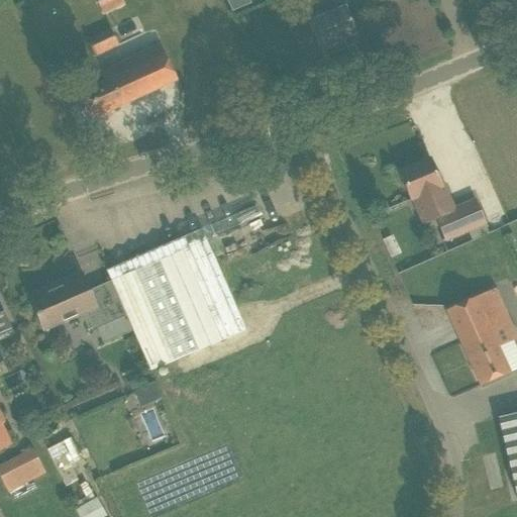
[(97,0),(104,14),(127,4),(125,0),(97,0)]
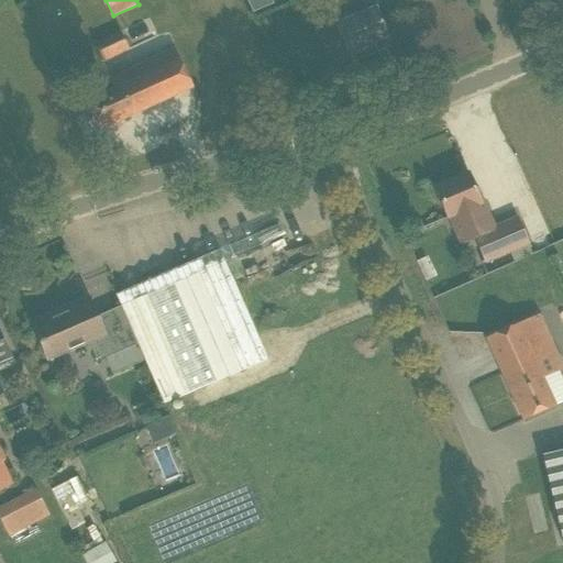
[(267,0),(246,0),(251,12),(269,4),(267,0)]
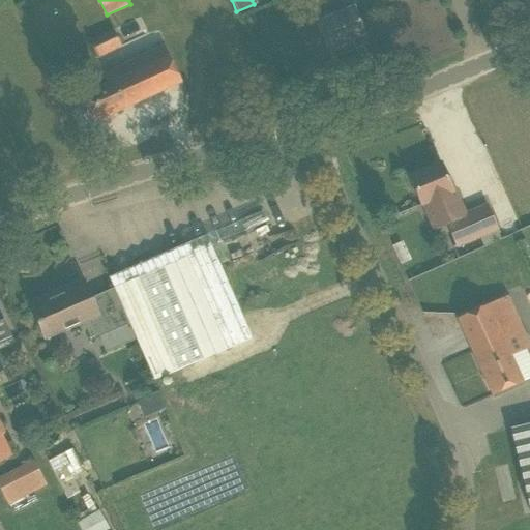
[(313,0),(322,22),(321,22),(332,49),(364,35),(350,0),(313,0)]
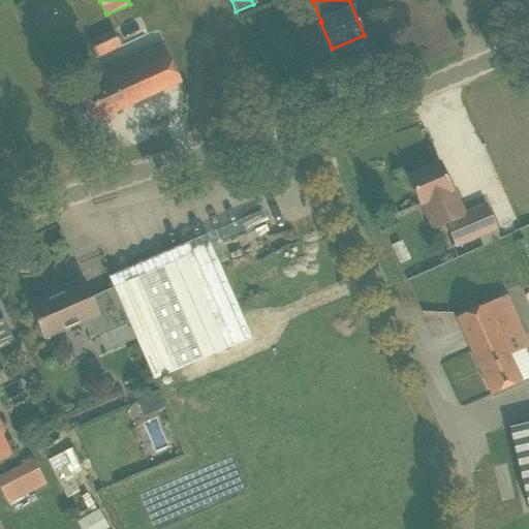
[(89,39),(98,58),(120,48),(112,29),(89,39)]
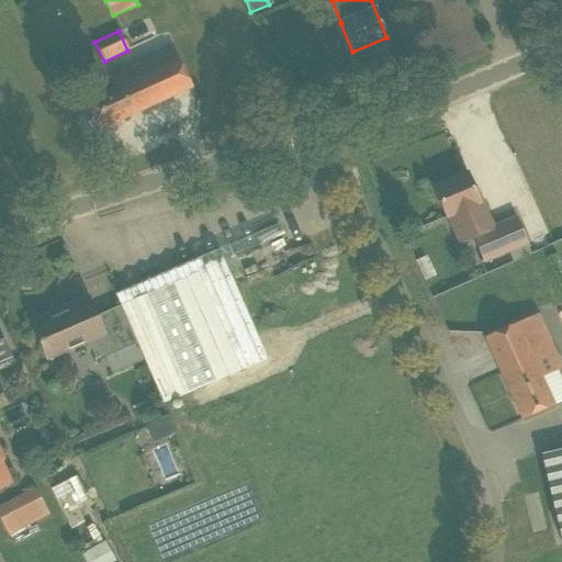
[(86,101),(100,131),(191,88),(172,47),(110,77),(114,88),(86,101)]
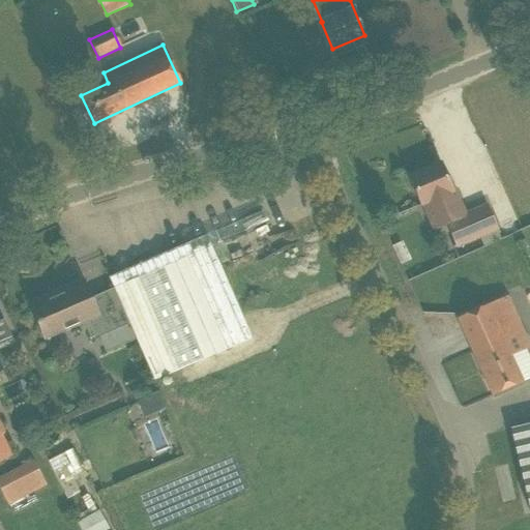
[(445,226),(454,248),(497,231),(487,206),(448,223),(444,213),(459,207),(440,165),(409,178),(420,205),(422,205),(434,231),(445,226)]
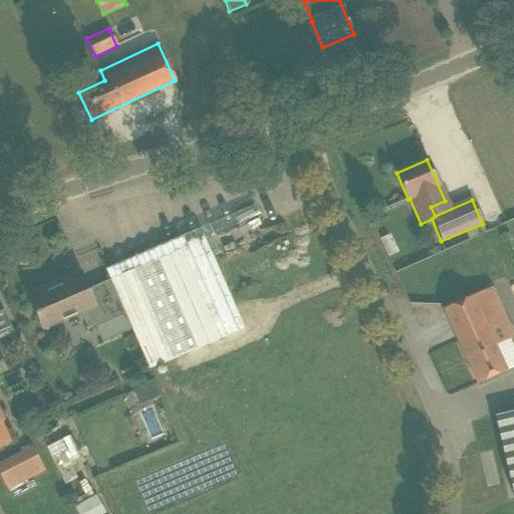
[(124,315),(149,370),(244,329),(201,229),(105,270),(109,280),(87,290),(79,272),(28,295),(42,329),(80,313),(87,330),(124,315)]
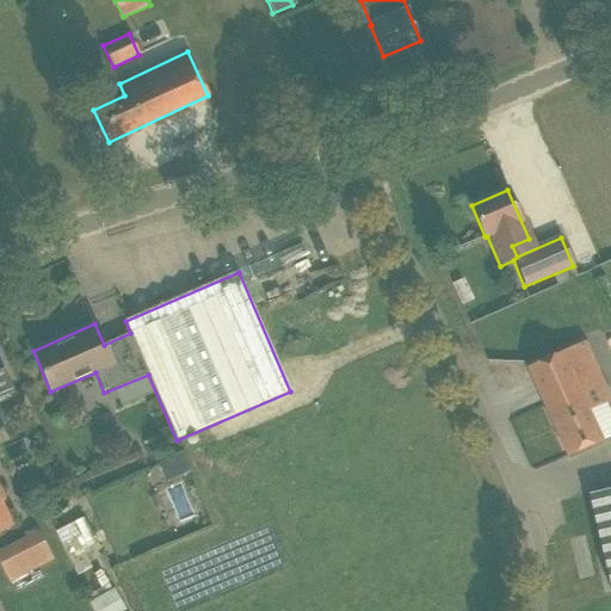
[(584,343),(526,368),(566,456),(602,440),(587,411),(605,402),(610,401),(584,343)]
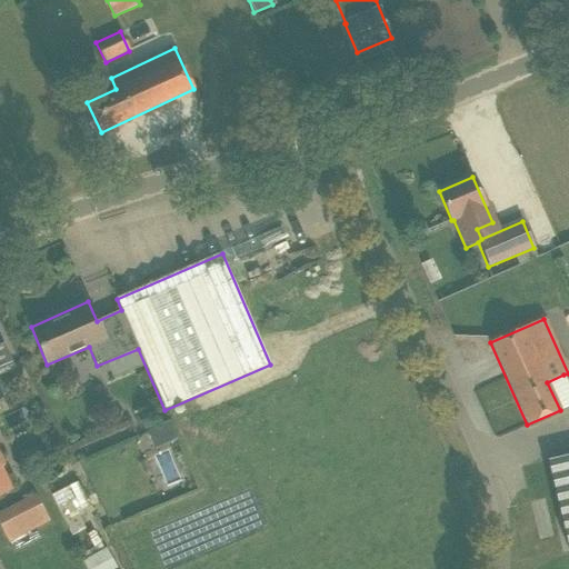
[(0,400),(3,399),(0,392),(0,372),(13,367),(3,343),(0,345),(0,400)]
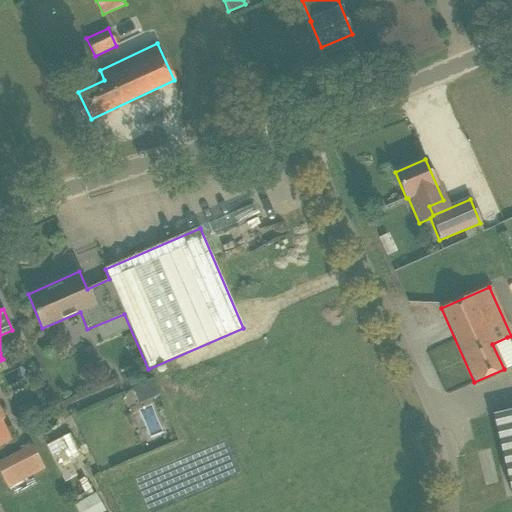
[(0,446),(12,441),(1,420),(5,419),(0,409),(0,446)]
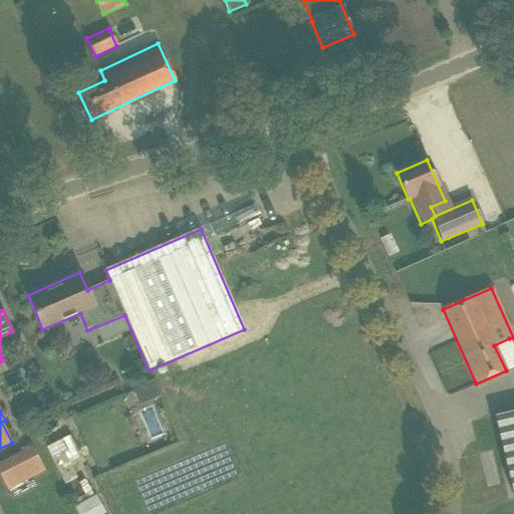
[(512,492),(513,491),(513,412),(494,417),(512,492)]
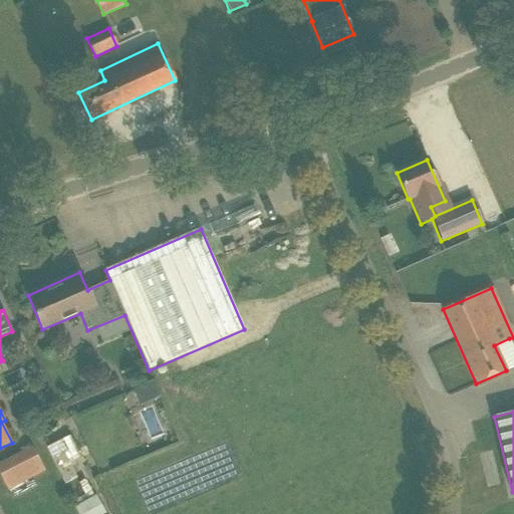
[(61,440),(69,461),(79,458),(71,436),(61,440)]
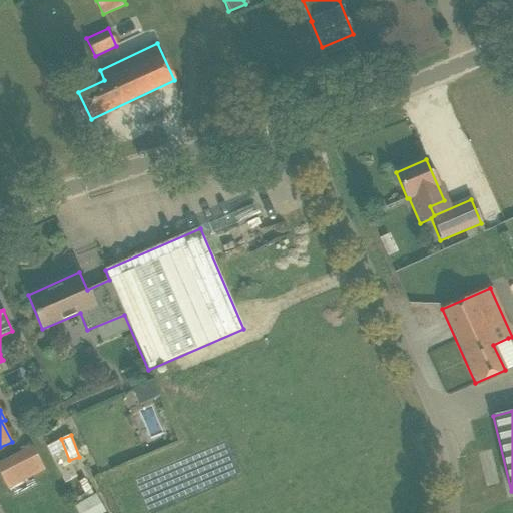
[(0,463),(0,473),(8,490),(44,472),(32,447),(0,463)]
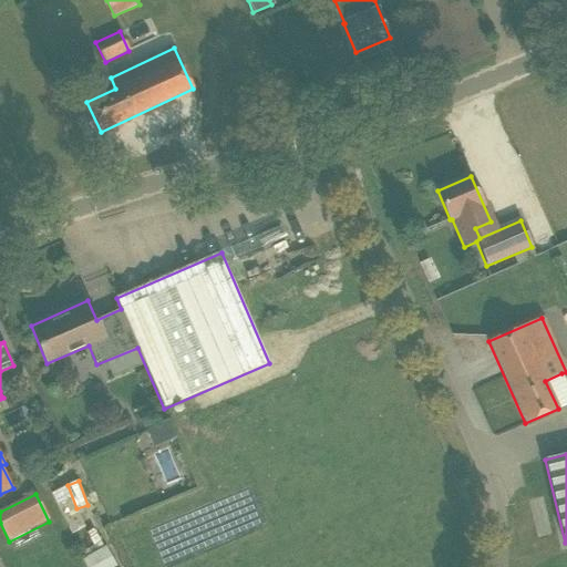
[(93,528),(85,533),(89,538),(96,534),(93,528)]
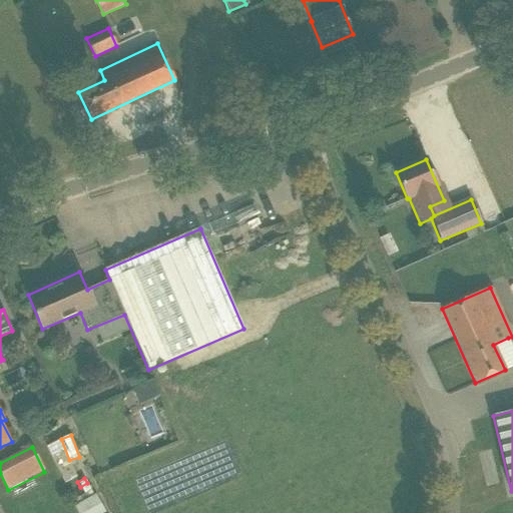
[(95,494),(74,506),(78,512),(104,512),(106,512),(95,494)]
